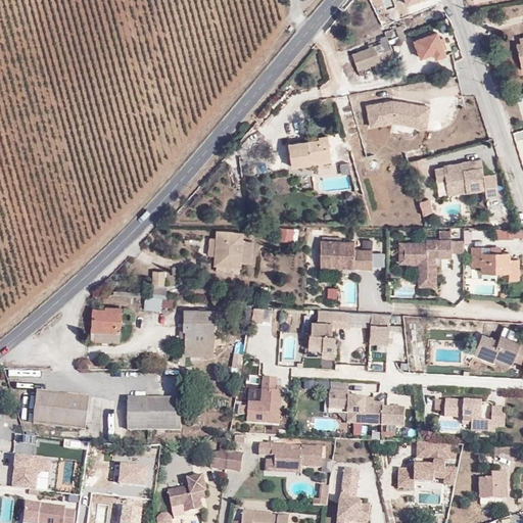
[(399,41),(405,39),(403,36),(399,27),(395,28),(394,28),(399,40),(399,41)]
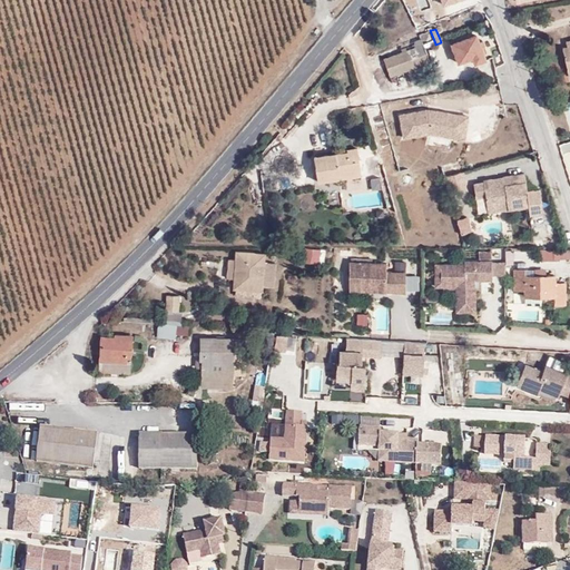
[(450,43),(457,62),(471,57),(481,53),(474,35),(450,43)]
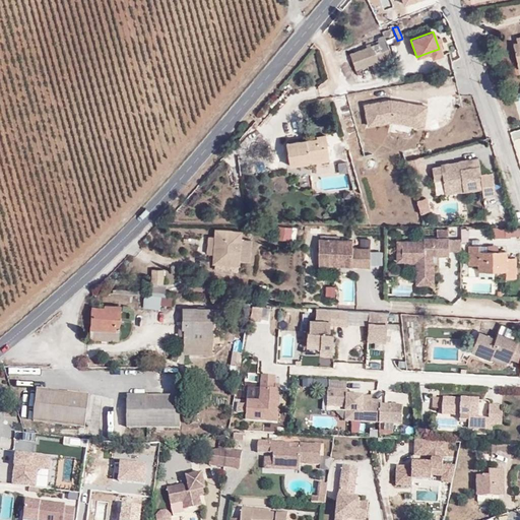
[(383,35),(365,42),(367,47),(385,40),(383,35)]
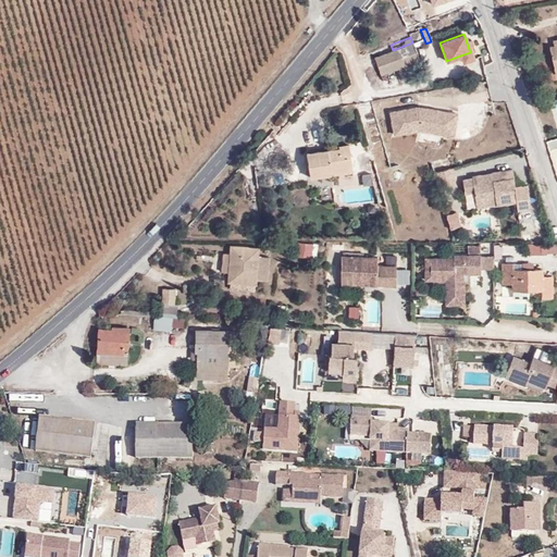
[(385,79),(383,73),(421,59),(416,46),(413,47),(412,42),(393,50),(373,57),(382,81),(385,79)]
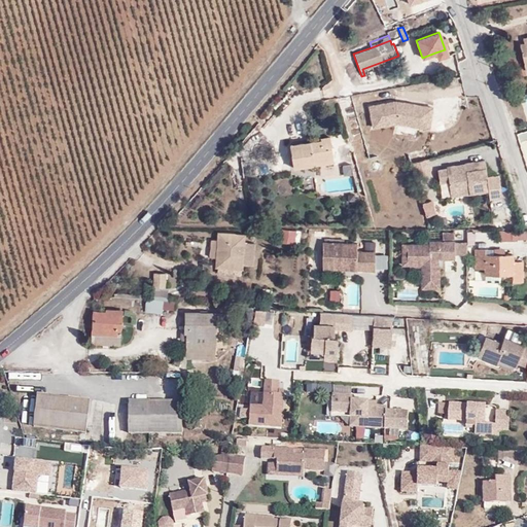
[(448,56),(445,49),(435,53),(437,59),(448,56)]
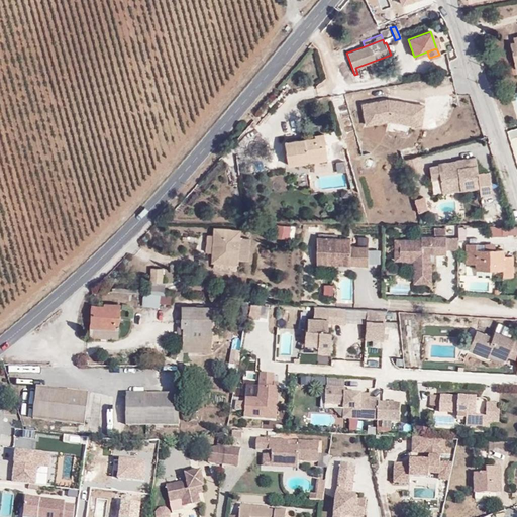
[(390,101),(391,99),(387,98),(360,102),(364,123),(387,120),(387,117),(400,119),(400,118),(409,120),(408,124),(418,126),(422,105),(413,104),(394,100),(394,102),(390,101)]
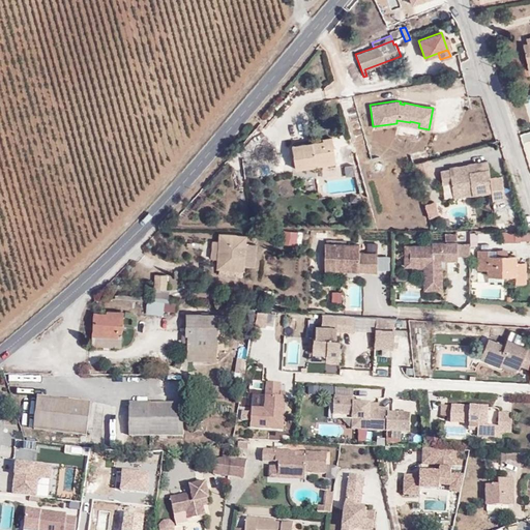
[(313,164),(332,162),(330,138),(321,139),(321,141),(290,145),(293,169),(314,166),(313,164)]
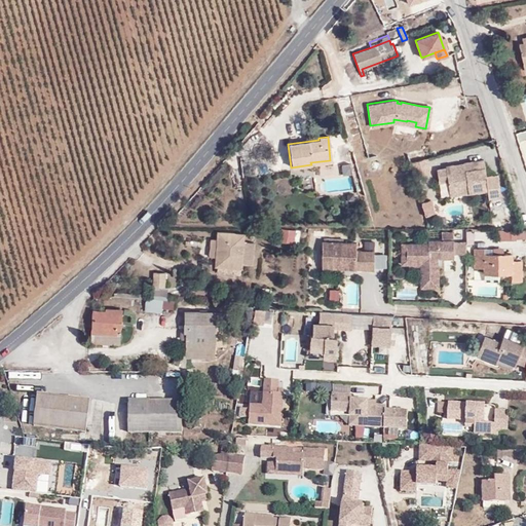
[(430,167),(427,157),(409,162),(412,173),(430,167)]
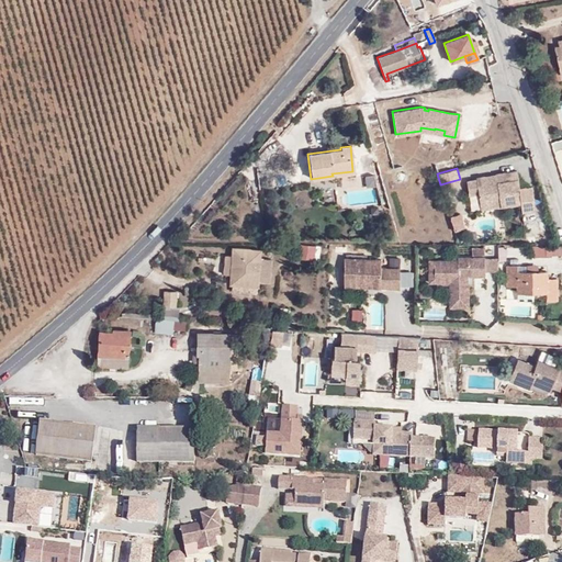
[(517,171),(495,175),(496,176),(497,184),(518,182),(517,171)]
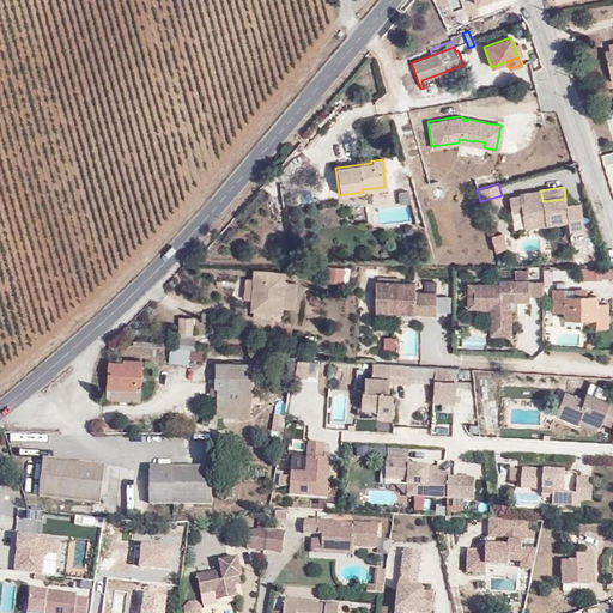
[(520,195),(520,196),(509,198),(510,212),(521,211),(522,219),(544,217),(545,225),(568,223),(569,232),(583,230),(580,205),(566,207),(565,199),(542,201),(541,192),(520,195)]
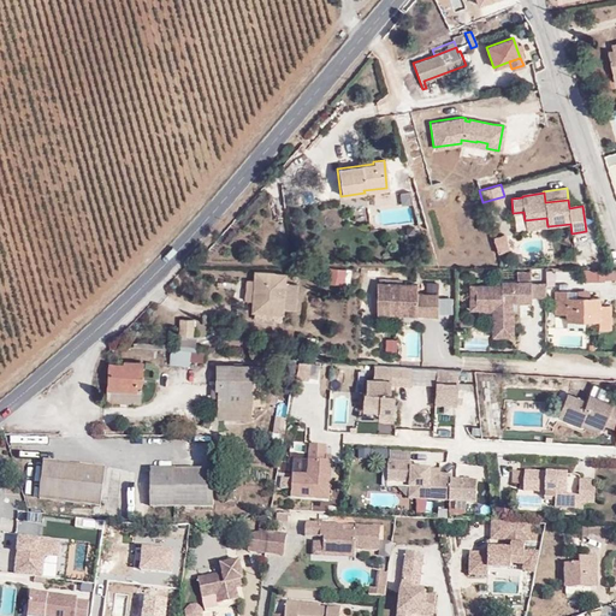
[(368,224),(367,209),(353,211),(354,225),(368,224)]
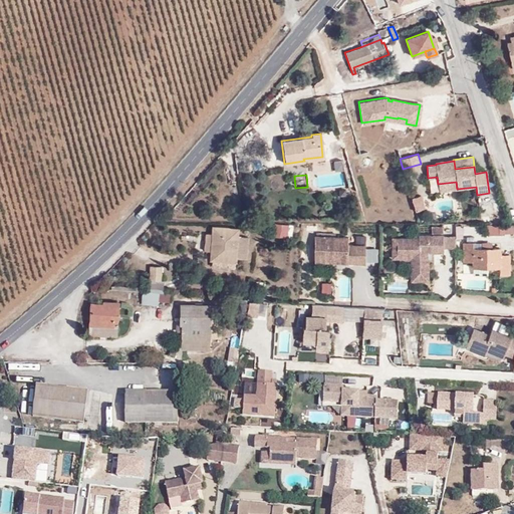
[(438,184),(439,191),(457,189),(456,182),(438,184)]
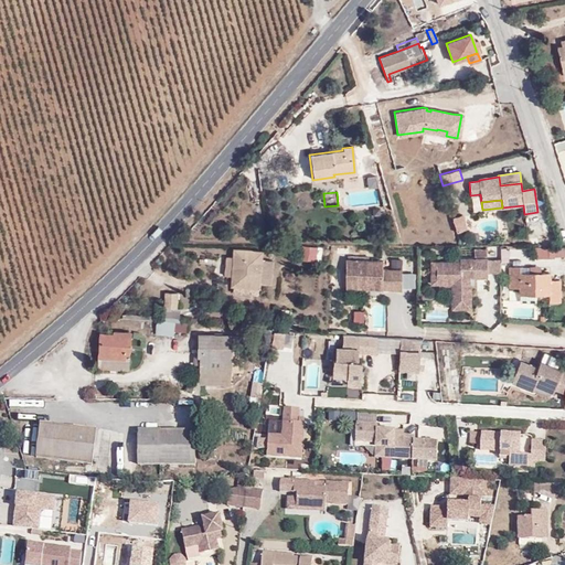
[(464,214),(452,217),(457,233),(468,230),(464,214)]
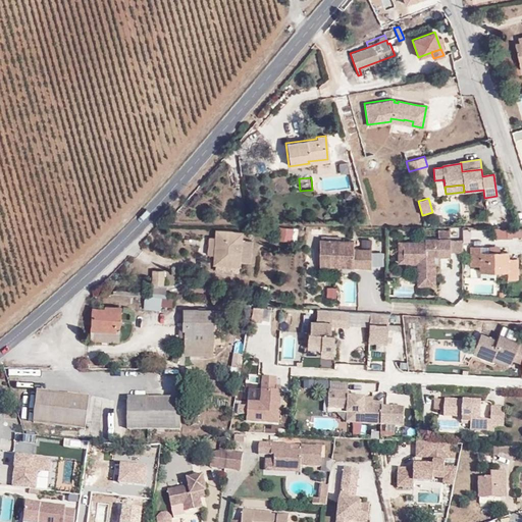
[(278,240),(293,241),(294,228),(279,227),(278,240)]
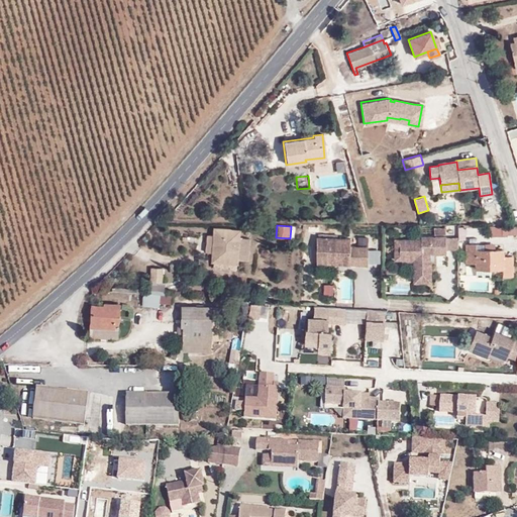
[(458,239),(467,239),(467,226),(458,226),(458,239)]
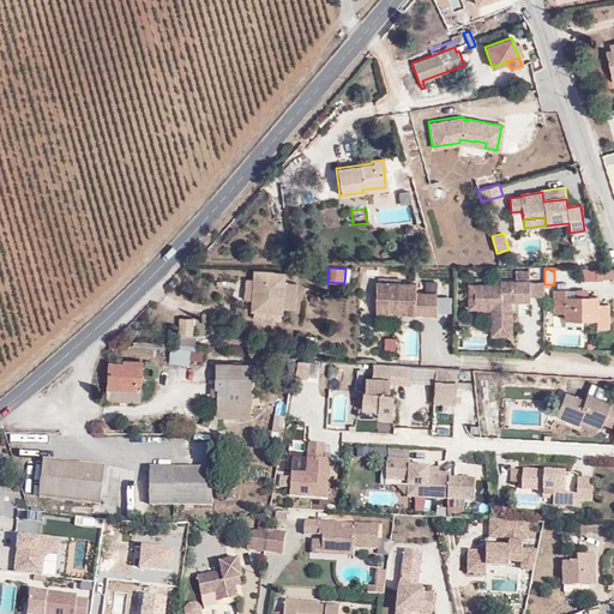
[(559,284),(571,282),(569,270),(557,272),(559,284)]
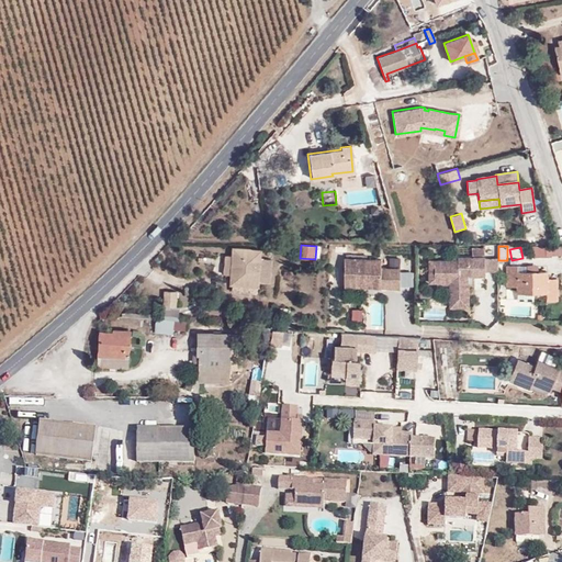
[(258,288),(258,278),(260,259),(260,250),(233,248),(232,257),(225,256),(223,274),(229,276),(229,285),(232,287),(258,288)]
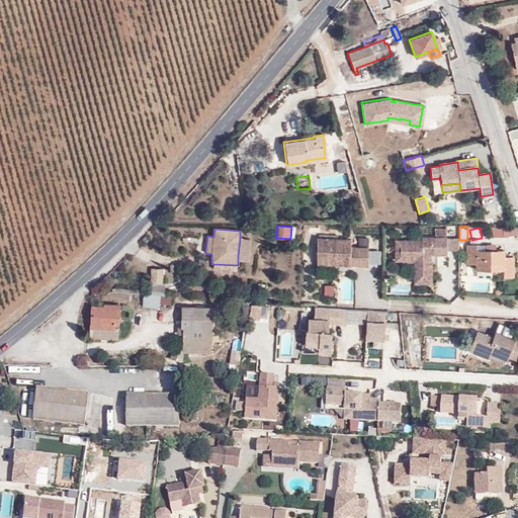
[(351,247),(351,239),(317,238),(317,264),(368,266),(368,264),(368,250),(368,248),(358,247),(351,247)]
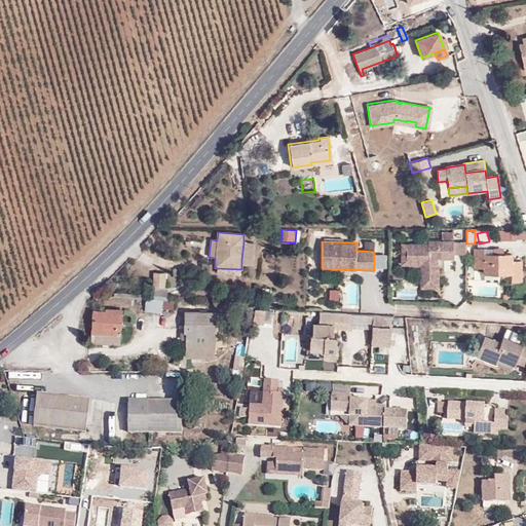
[(364,241),(364,251),(374,252),(375,241),(364,241)]
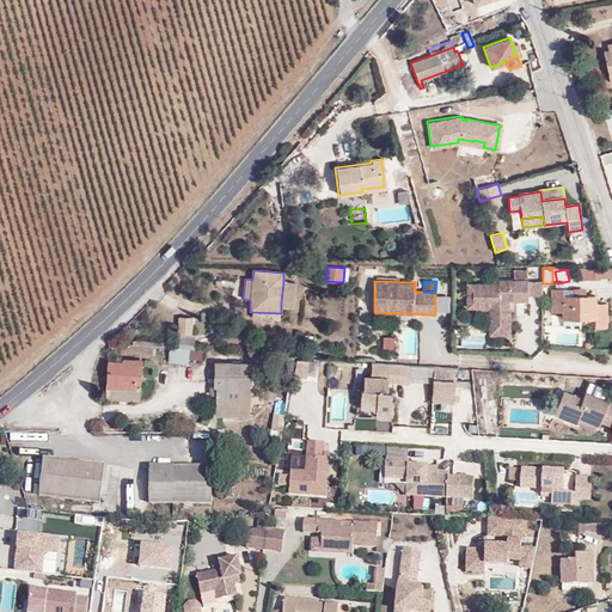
[(466,308),(489,308),(489,335),(510,335),(510,311),(510,301),(515,301),(528,301),(528,295),(528,281),(499,281),(499,283),(467,283),(466,308)]
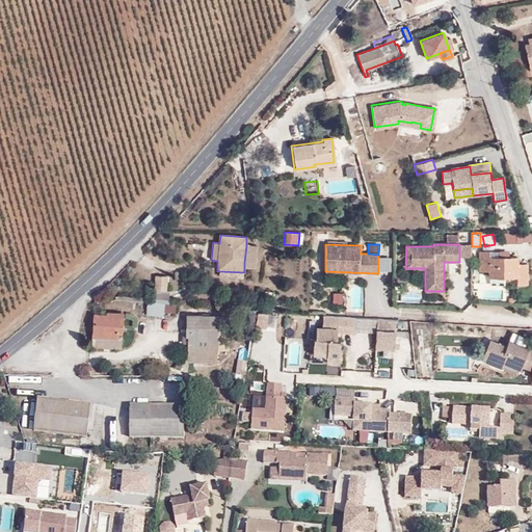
[(470,244),(459,244),(459,257),(470,257),(470,244)]
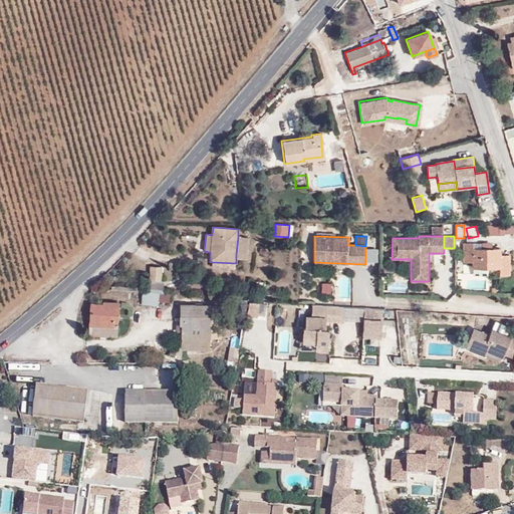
[(244,255),(246,238),(238,237),(236,254),(244,255)]
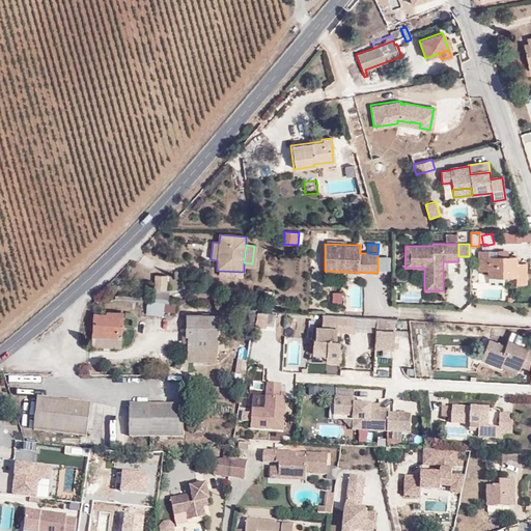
[(515,283),(525,283),(525,263),(515,263),(515,256),(488,256),(488,251),(477,251),(477,270),(486,269),(487,276),(515,276),(515,283)]
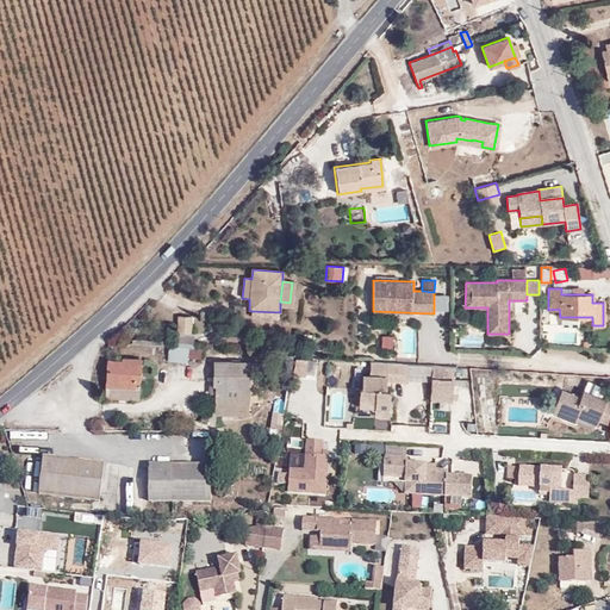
[(449,294),(434,294),(434,311),(449,311),(449,294)]
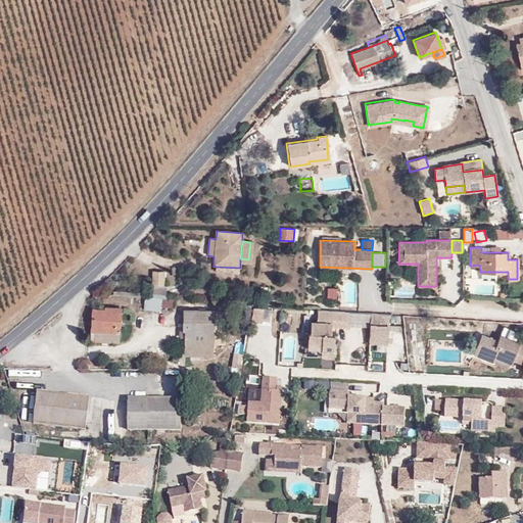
[(152,284),(163,285),(164,272),(153,272),(152,284)]
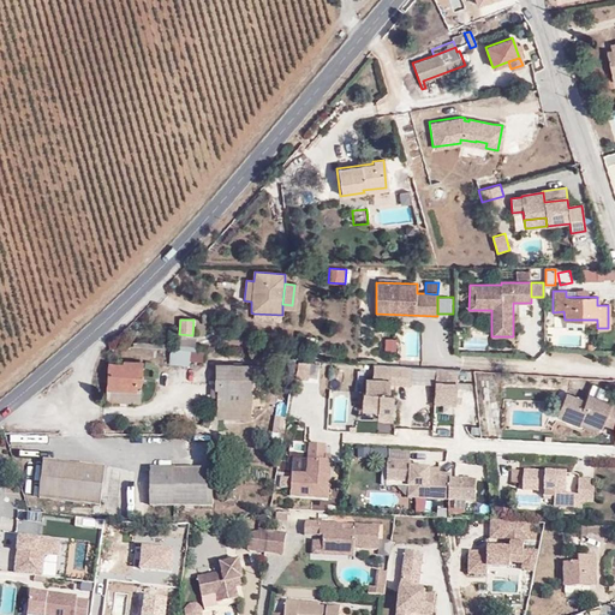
[(405,360),(422,360),(421,330),(405,332),(405,360)]
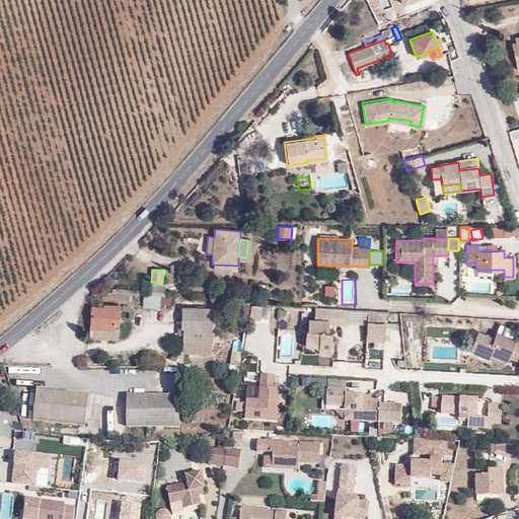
[(332,297),(336,287),(325,284),(322,295),(332,297)]
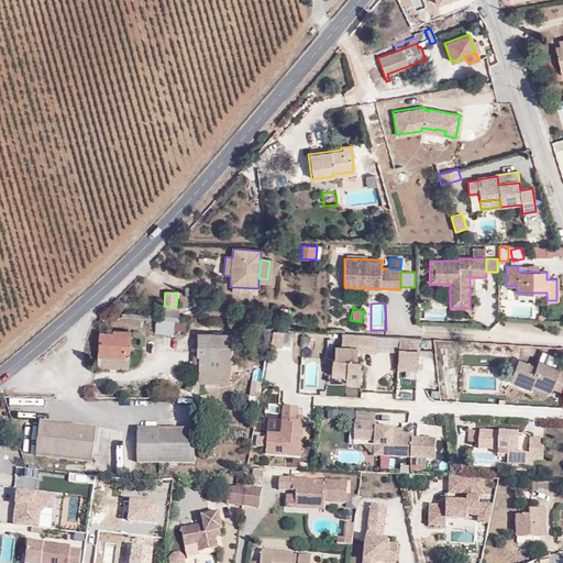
[(187,330),(187,322),(175,321),(174,329),(187,330)]
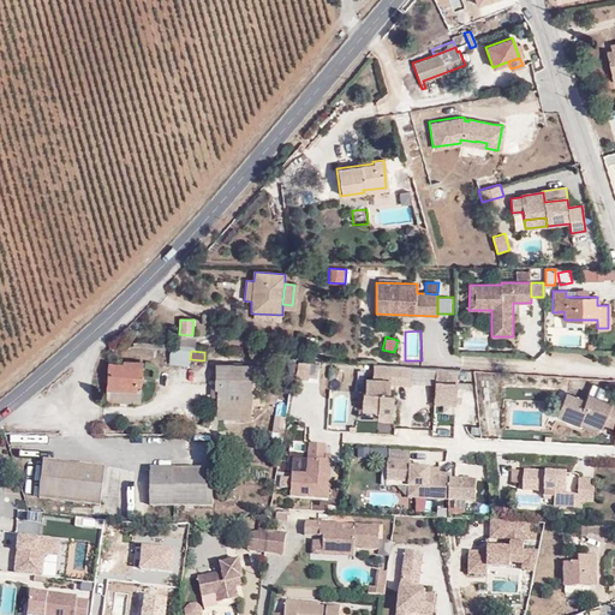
[(124,362),(124,364),(108,363),(107,390),(137,392),(137,382),(142,382),(143,363),(124,362)]
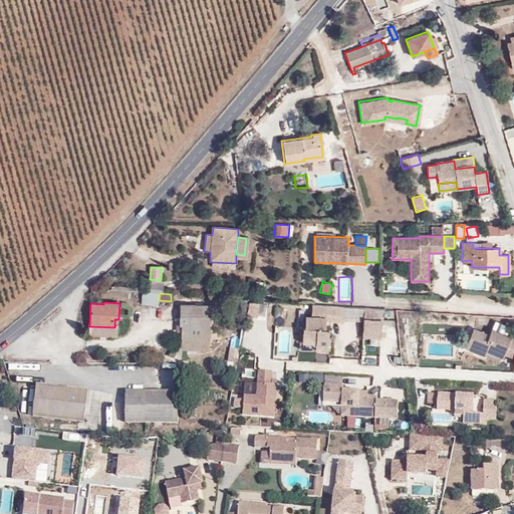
[(342,321),(343,306),(313,303),(312,316),(306,315),(305,327),(303,326),(302,340),(312,341),(315,345),(315,348),(327,349),(328,340),(324,340),(325,328),(326,319),(342,321)]
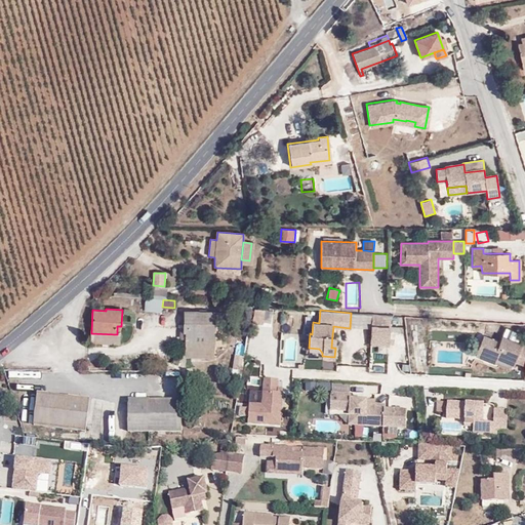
[(184,332),(186,332),(186,347),(213,348),(215,314),(185,312),(184,332)]
